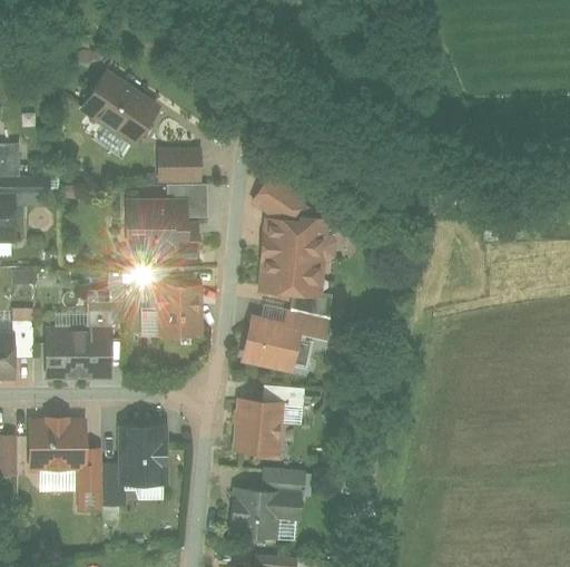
[(107,128),(133,86),(106,69),(79,111),(107,128)]
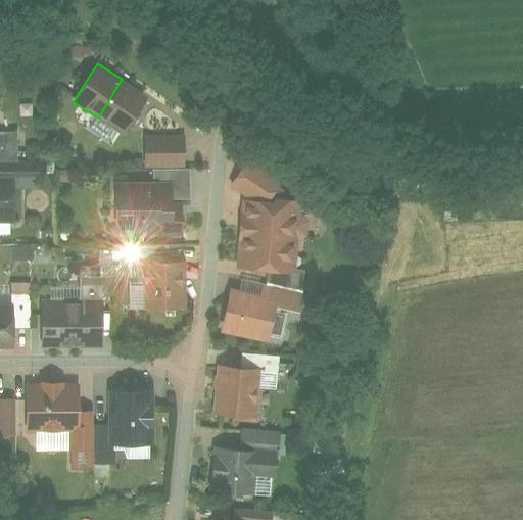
[(123,134),(147,95),(122,79),(98,117),(123,134)]
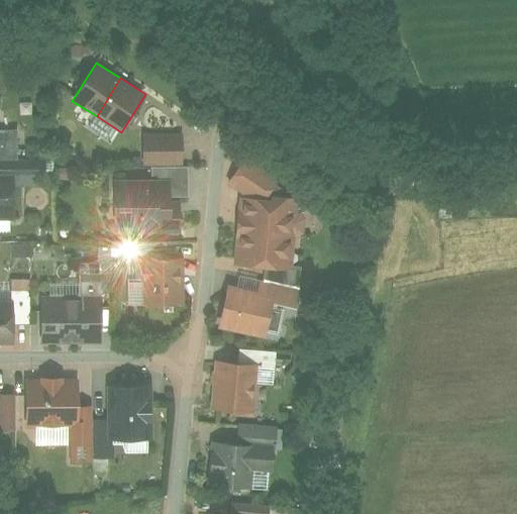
[(182,166),(182,131),(140,131),(140,166),(182,166)]
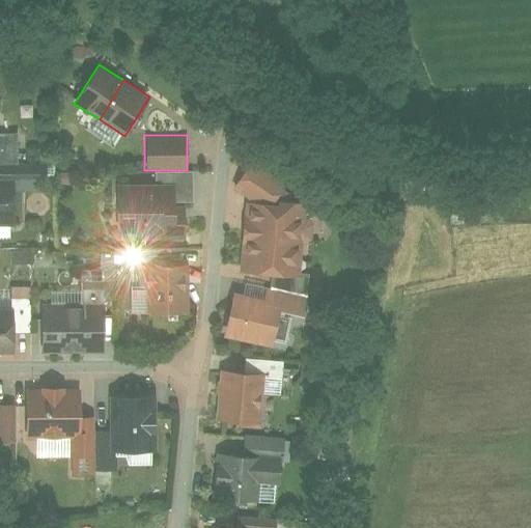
[(15,182),(0,181),(0,220),(16,220),(15,182)]
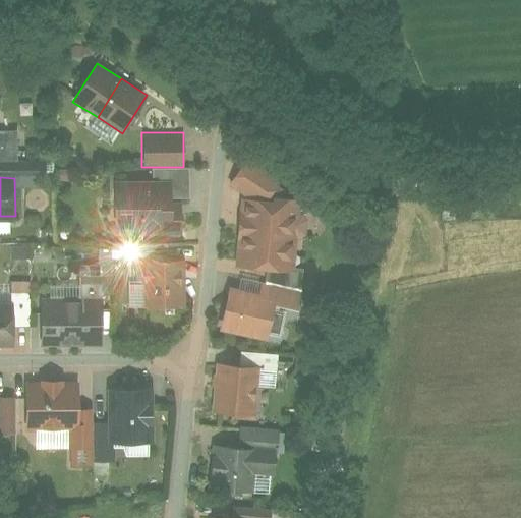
[(165,207),(165,178),(112,178),(112,230),(137,230),(137,234),(179,234),(178,207),(165,207)]
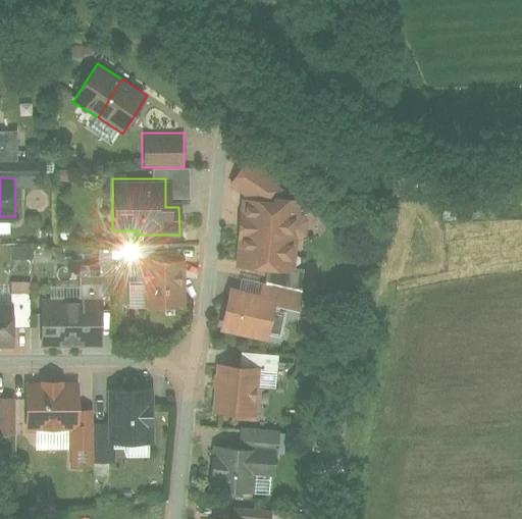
[(239,200),(237,268),(293,270),(295,202),(239,200)]
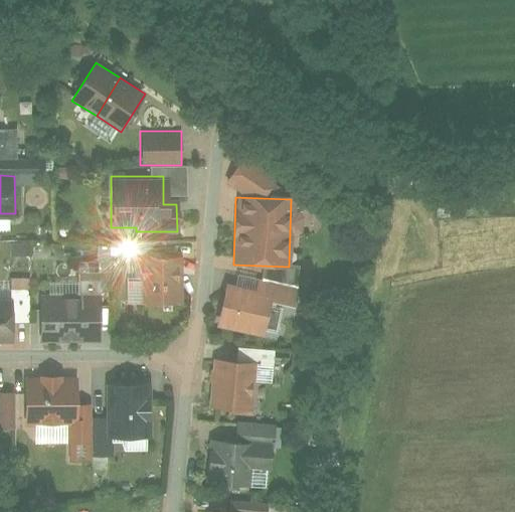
[(182,306),(181,256),(137,256),(137,307),(182,306)]
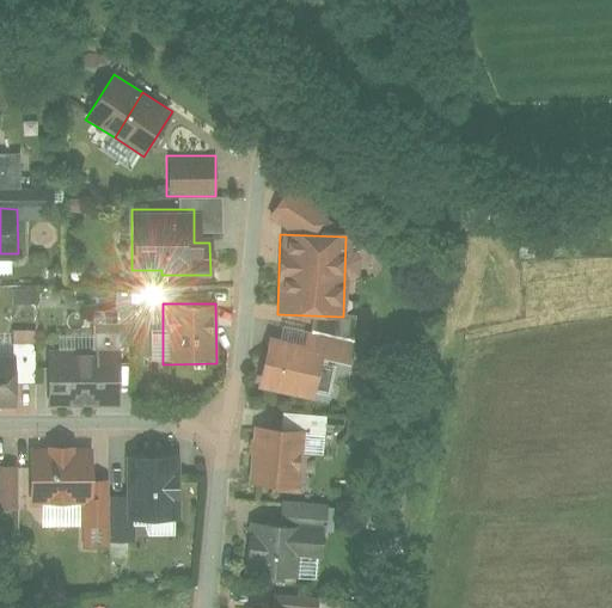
[(269,336),(258,387),(316,398),(326,347),(269,336)]
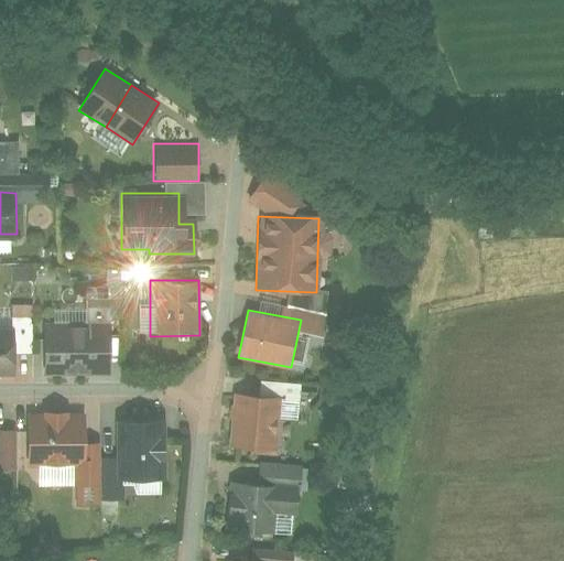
[(43,323),(43,374),(90,375),(90,356),(109,356),(110,323),(43,323)]
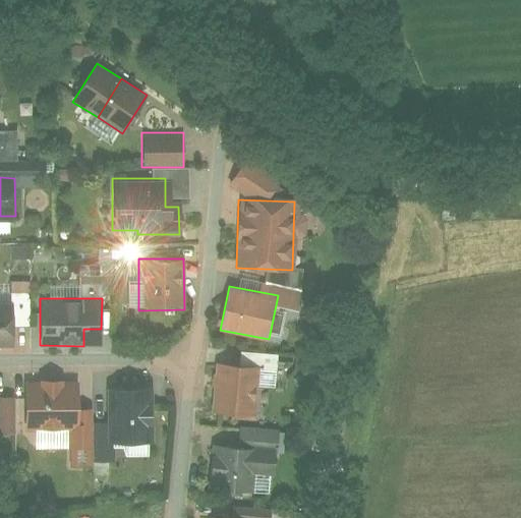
[(0,301),(0,345),(11,346),(11,302),(0,301)]
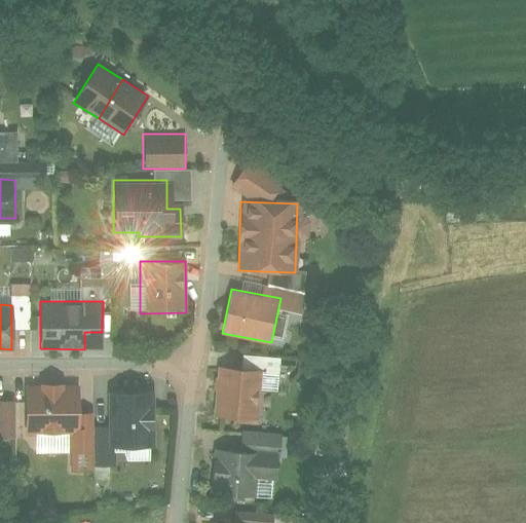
[(278,337),(286,339),(292,307),(286,305),(278,337)]
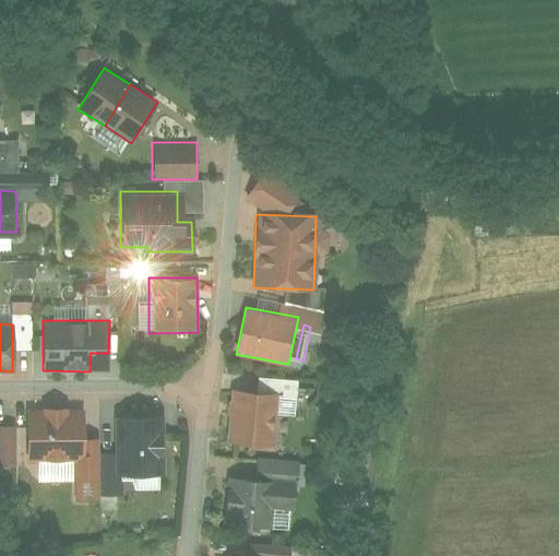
[(233,391),(227,444),(273,448),(278,395),(233,391)]
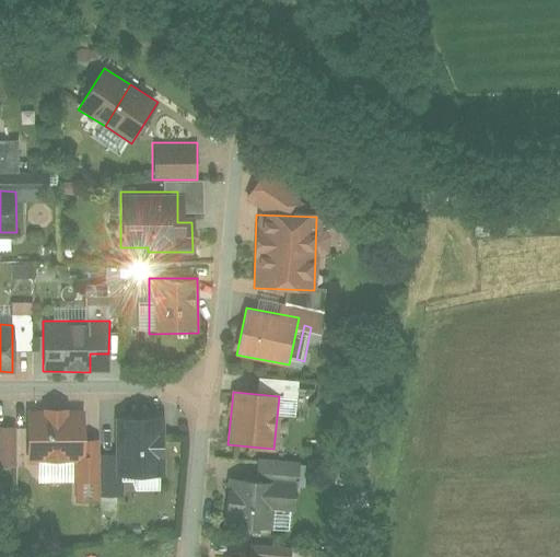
[(74,459),(74,484),(96,484),(97,440),(82,440),(82,410),(26,410),(26,459),(74,459)]
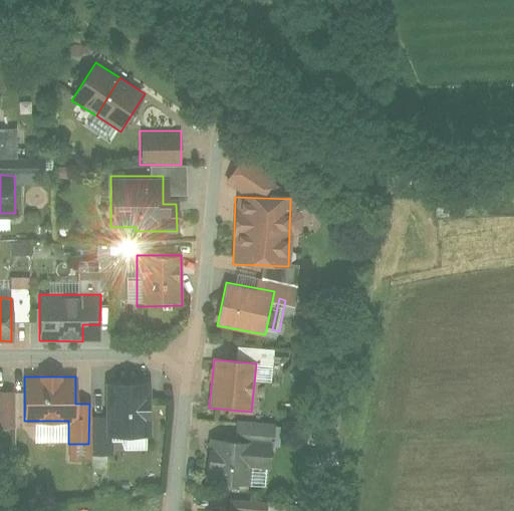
[(151,440),(152,378),(108,378),(107,440),(151,440)]
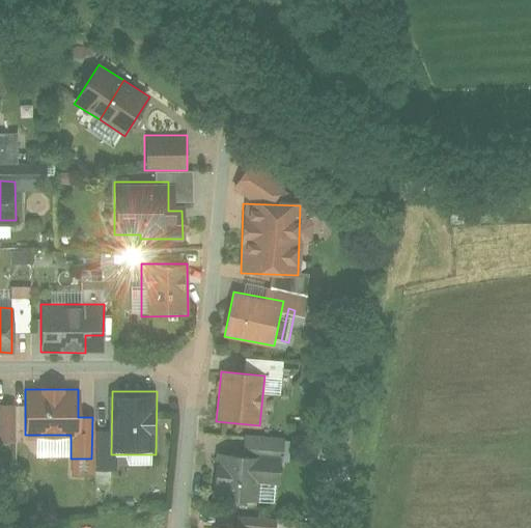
[(0,400),(0,417),(1,440),(18,439),(17,400),(0,400)]
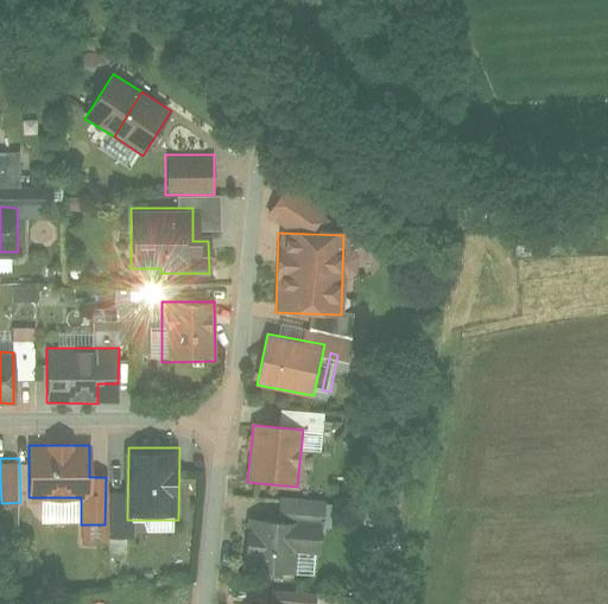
[(318,525),(248,517),(244,568),(290,573),(291,553),(316,555),(318,525)]
